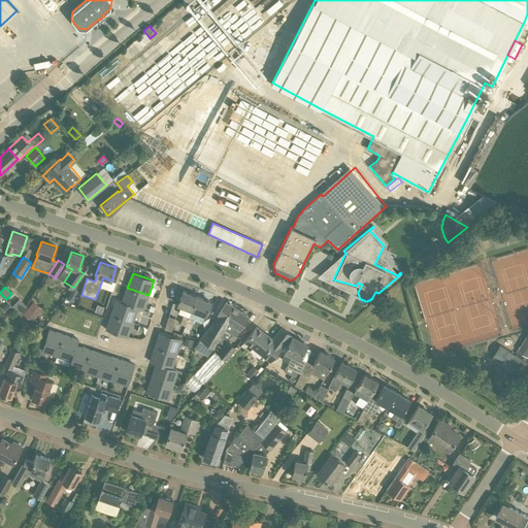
[(127,288),(122,302),(137,308),(143,310),(149,295),(127,288)]
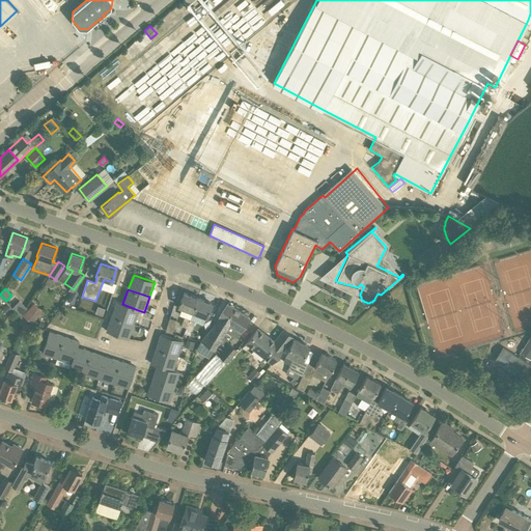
[(193,312),(198,299),(184,292),(178,306),(193,312)]
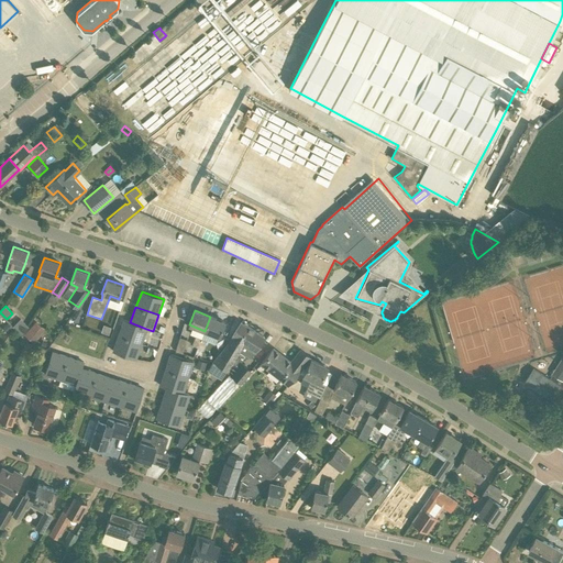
[(224,322),(210,317),(205,331),(219,337),(224,322)]
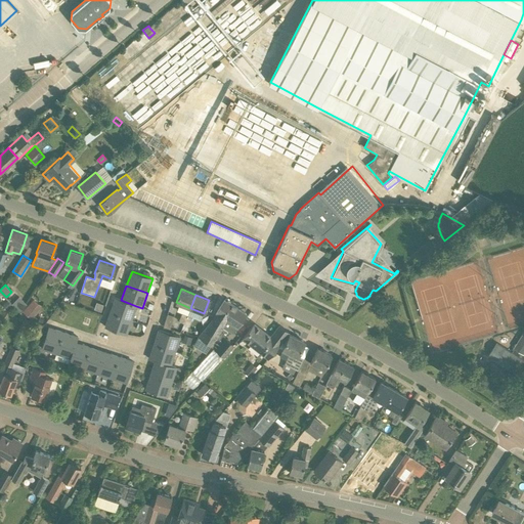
[(13,303),(20,310),(28,303),(19,296),(13,303)]
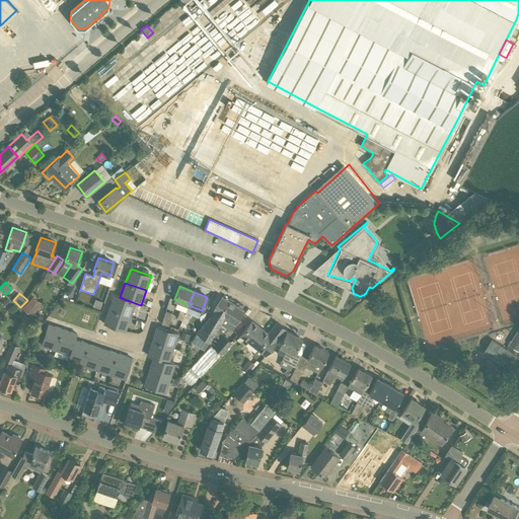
[(33,296),(22,308),(31,316),(36,310),(42,304),(33,296)]
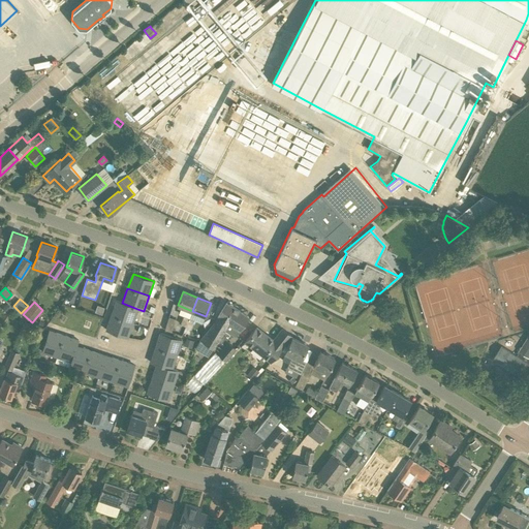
[(137,309),(122,303),(122,304),(117,302),(112,315),(132,323),(137,309)]
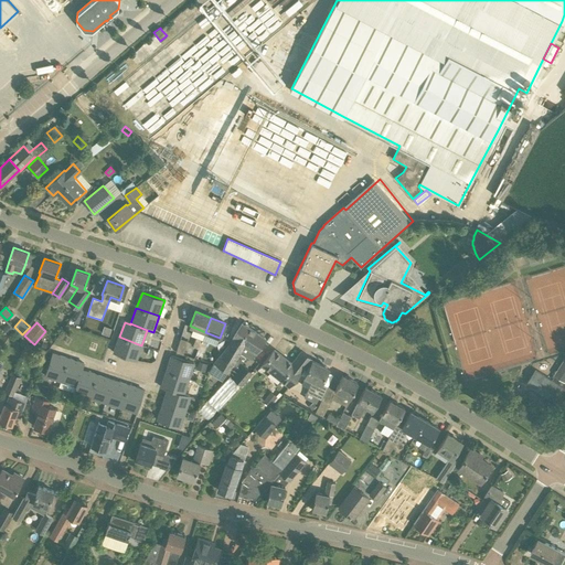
[(13,329),(9,323),(2,329),(8,336),(13,329)]
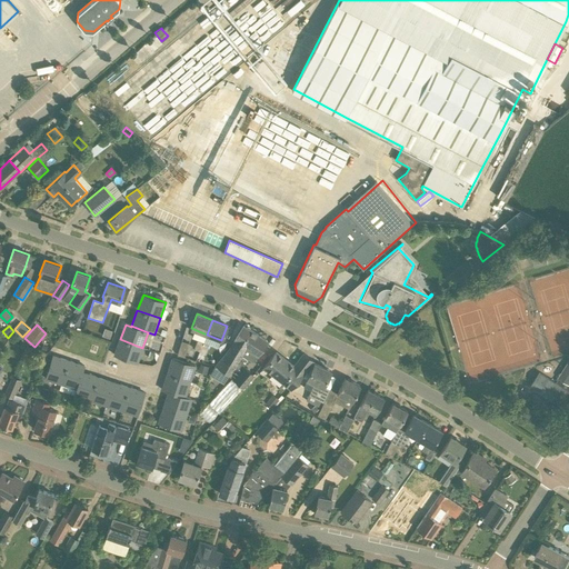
[(241,355),(252,338),(256,333),(243,326),(230,348),(213,368),(210,375),(223,383),(235,366),(241,355)]
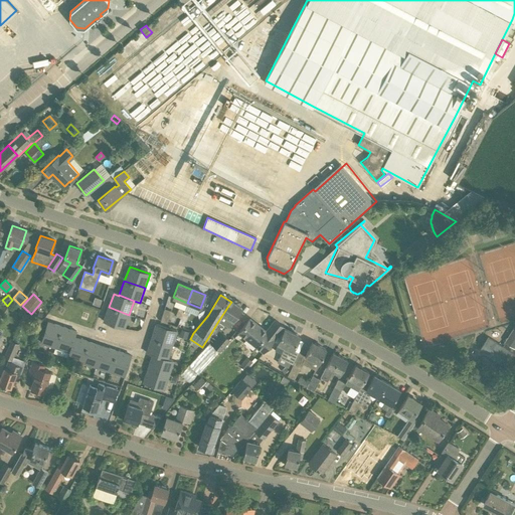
[(241,309),(231,302),(218,321),(212,331),(215,334),(220,326),(222,328),(224,325),(229,328),(241,309)]
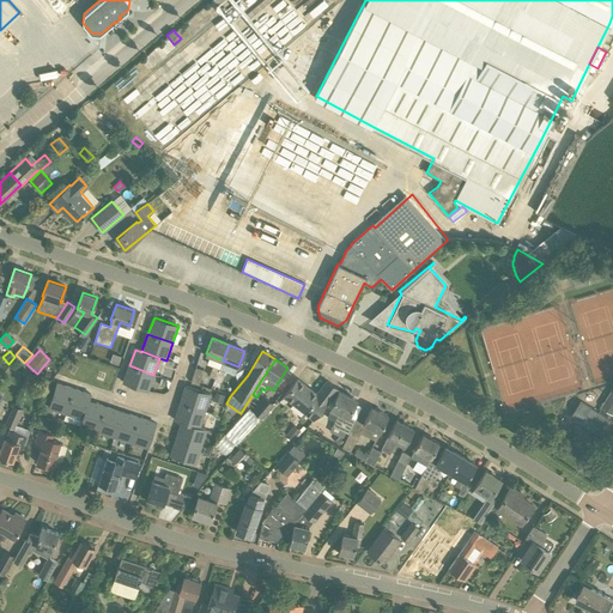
[(129,365),(123,382),(147,390),(153,375),(129,365)]
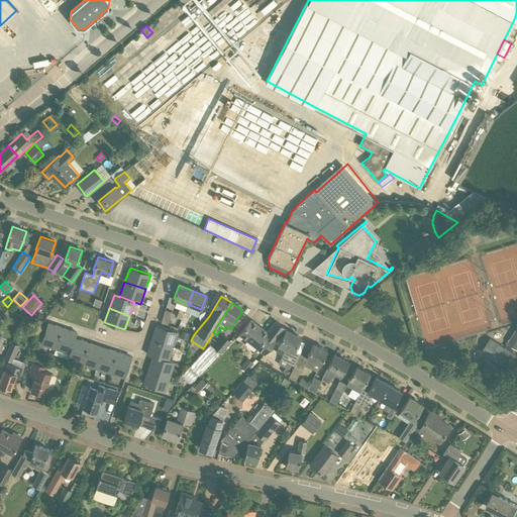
[(182,319),(185,311),(180,309),(177,316),(182,319)]
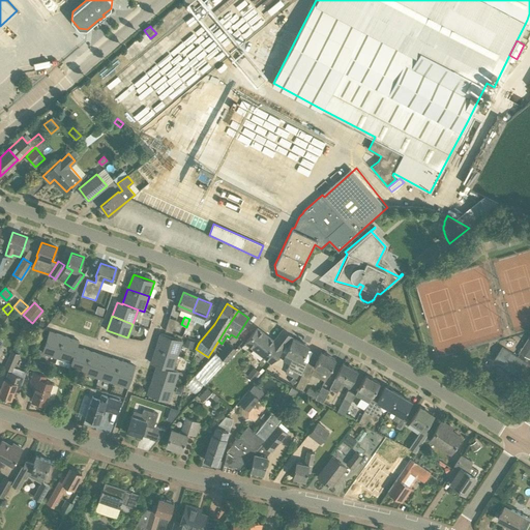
[(176,320),(169,318),(166,330),(172,332),(176,320)]
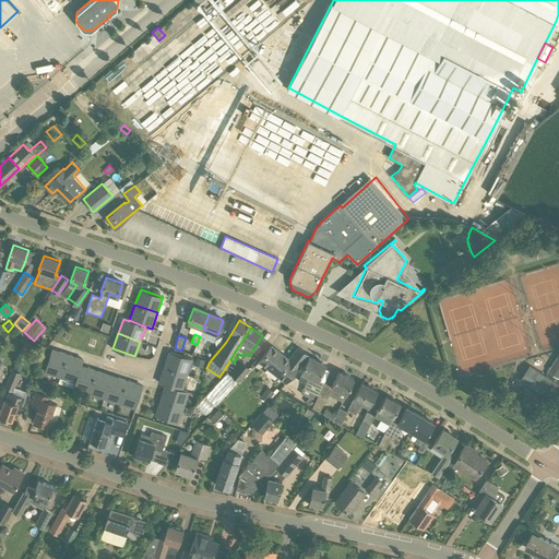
[(205,339),(200,336),(197,345),(202,347),(205,339)]
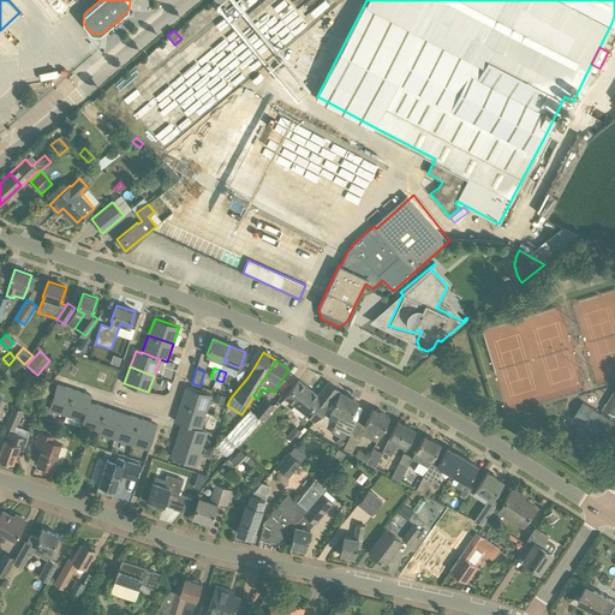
[(35,376),(28,372),(23,386),(30,388),(35,376)]
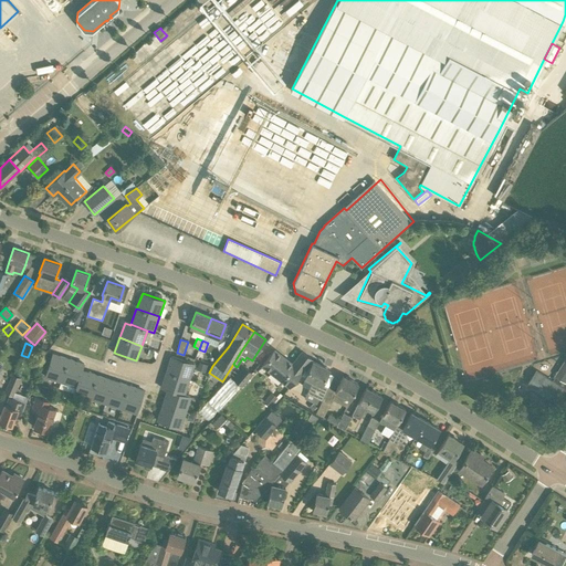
[(312,359),(302,352),(293,364),(274,350),(263,365),(291,387),(301,374),(304,369),(312,359)]
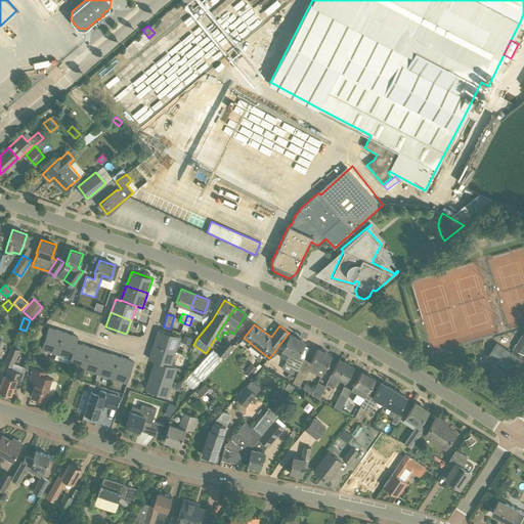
[(63,333),(48,328),(42,348),(56,353),(63,333)]
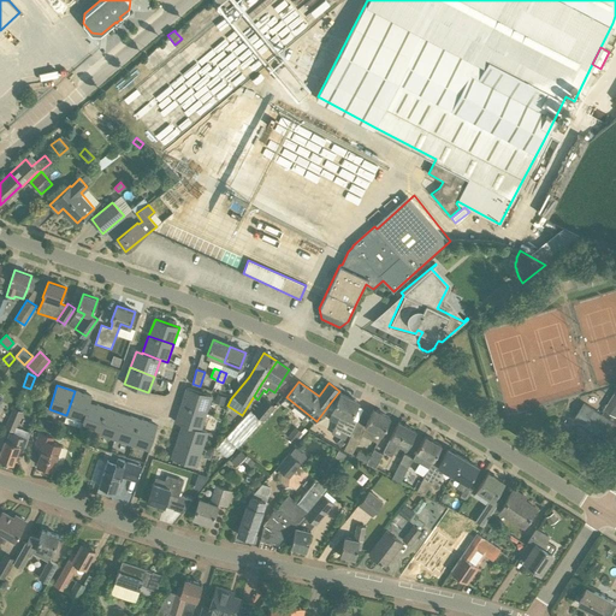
[(182,404),(206,413),(212,396),(187,388),(182,404)]
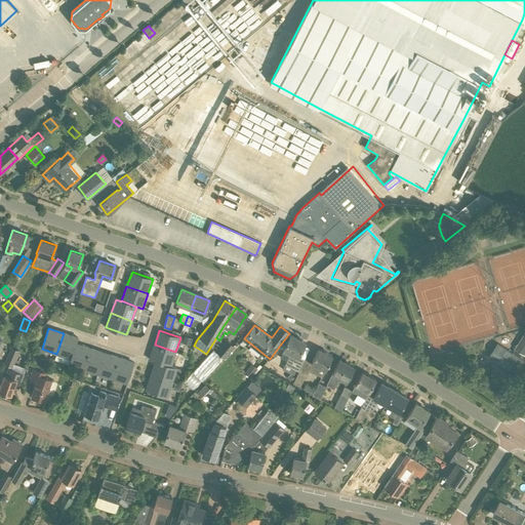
[(70,364),(76,344),(78,337),(64,333),(56,354),(71,358),(69,364),(70,364)]
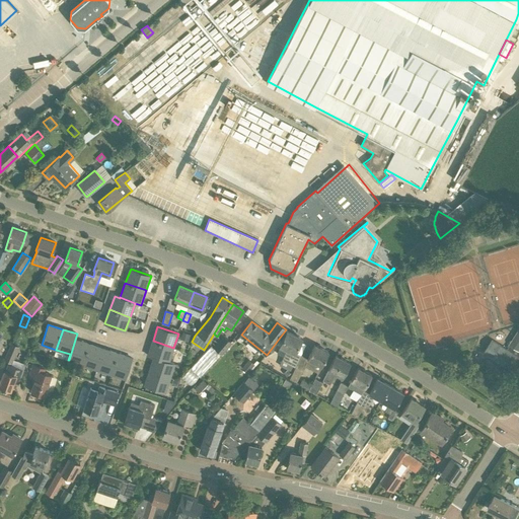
[(518,329),(509,345),(510,345),(507,349),(493,340),(484,353),(504,366),(501,372),(505,375),(504,376),(510,380),(518,368),(516,367),(518,362),(518,329)]
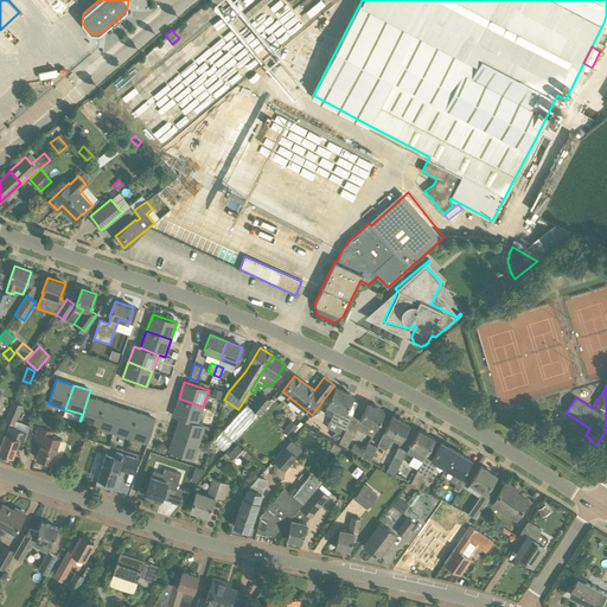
[(223,391),(213,388),(211,396),(221,400),(223,391)]
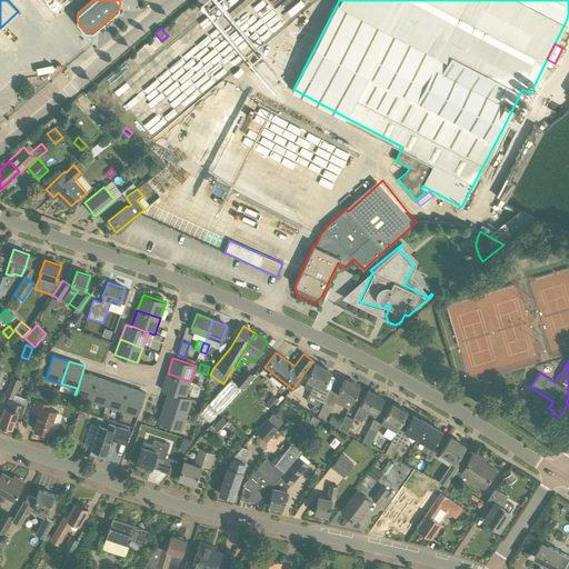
[(323,387),(331,371),(315,363),(310,373),(307,378),(307,379),(308,379),(303,388),(311,391),(309,396),(323,402),(329,389),(323,387)]
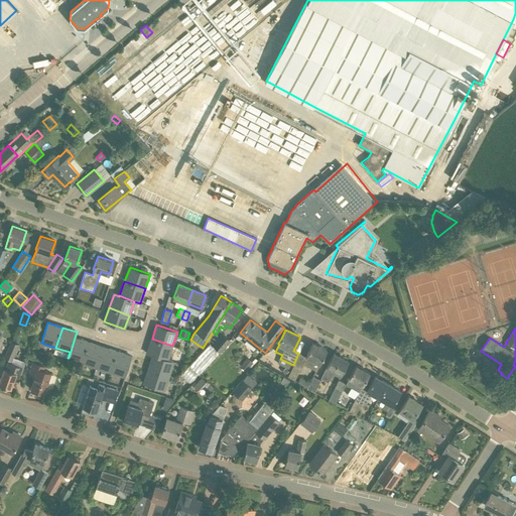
[(230,340),(223,334),(213,345),(220,352),(230,340)]
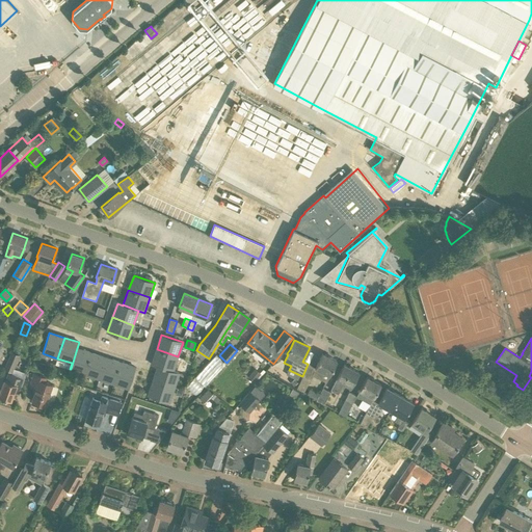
[(85,374),(91,353),(77,348),(71,369),(85,374)]
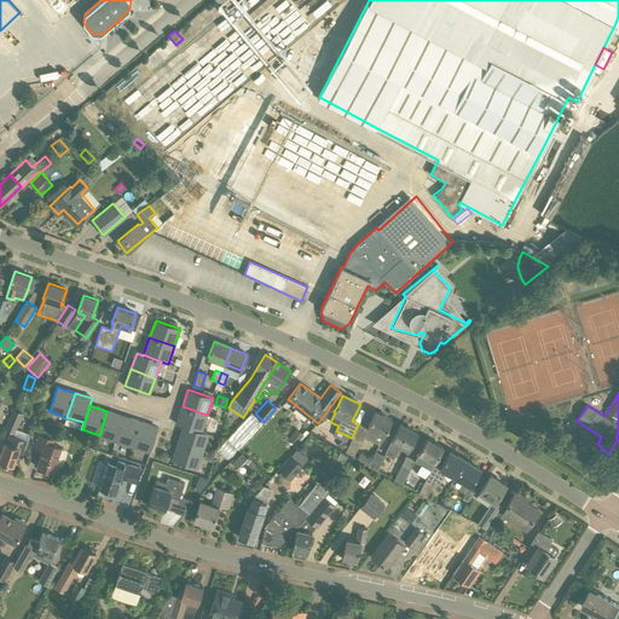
[(207,415),(183,406),(177,424),(184,427),(208,434),(202,432),(207,415)]
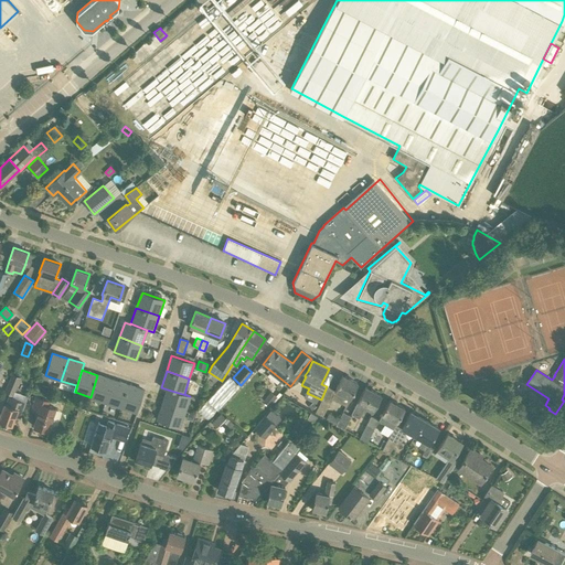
[(21,377),(14,374),(7,392),(13,395),(14,392),(16,392),(21,377)]
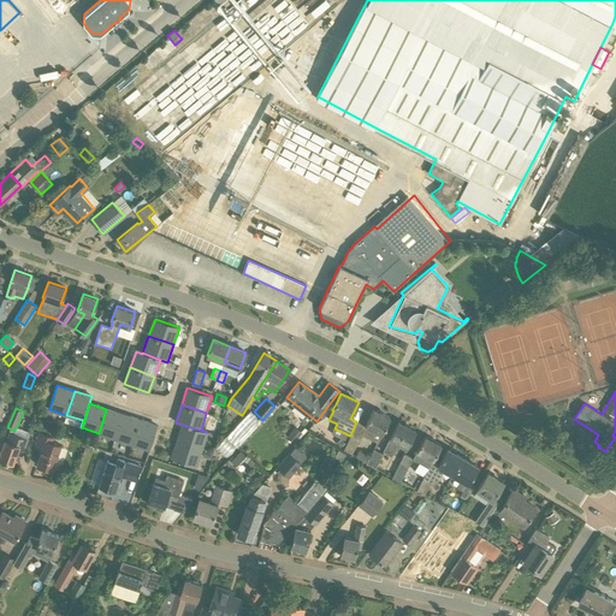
[(116,438),(123,414),(106,409),(99,433),(116,438)]
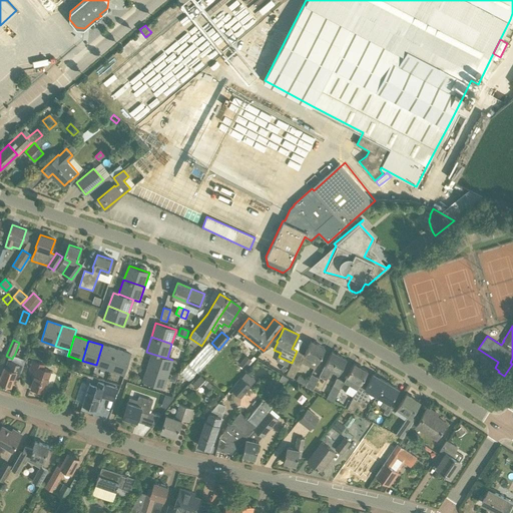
[(304,354),(305,355),(301,362),(315,369),(318,362),(325,348),(311,341),(304,354)]
